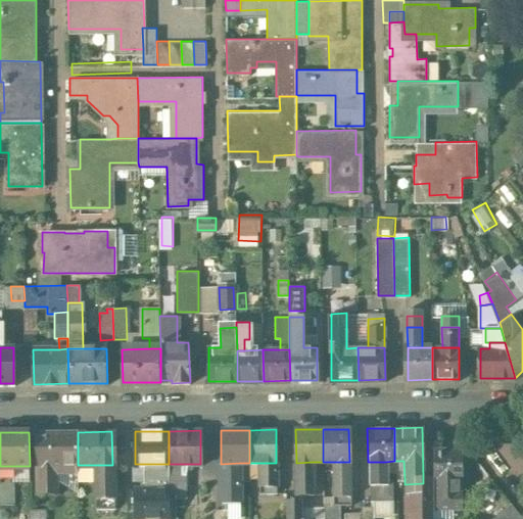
[(78,432),(35,432),(35,466),(55,465),(55,469),(60,469),(73,473),(75,465),(78,465),(78,432)]
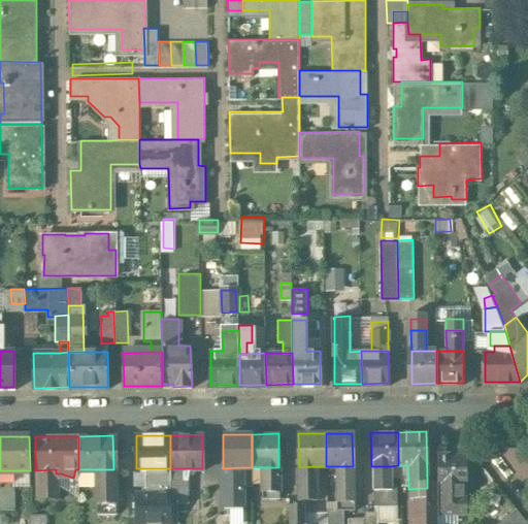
[(466,453),(437,454),(437,482),(438,514),(457,513),(457,514),(466,514),(466,497),(464,496),(464,486),(466,486),(466,453)]
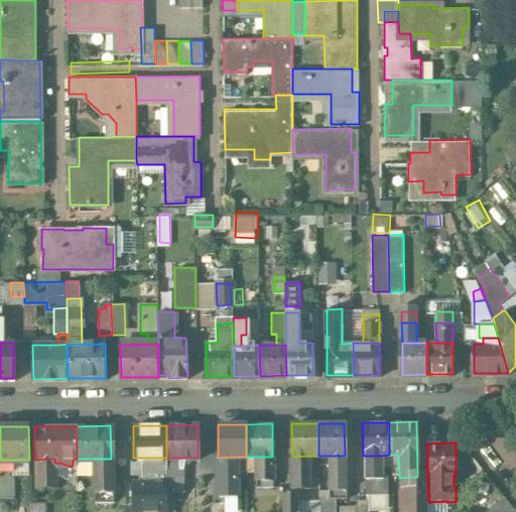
[(399,473),(398,455),(389,455),(390,469),(390,474),(399,473)]
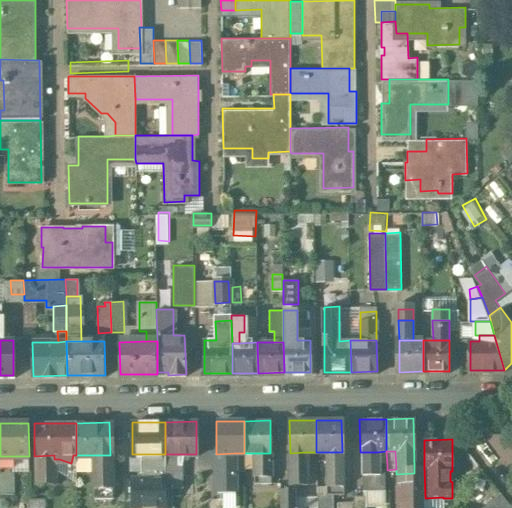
[(305,474),(305,452),(290,453),(290,474),(305,474)]
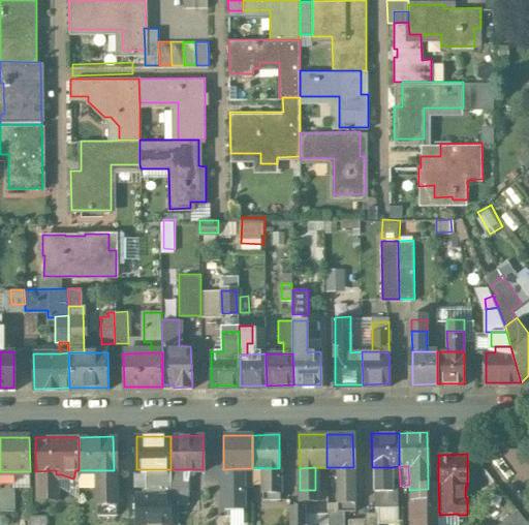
[(354,490),(353,467),(337,467),(337,490),(354,490)]
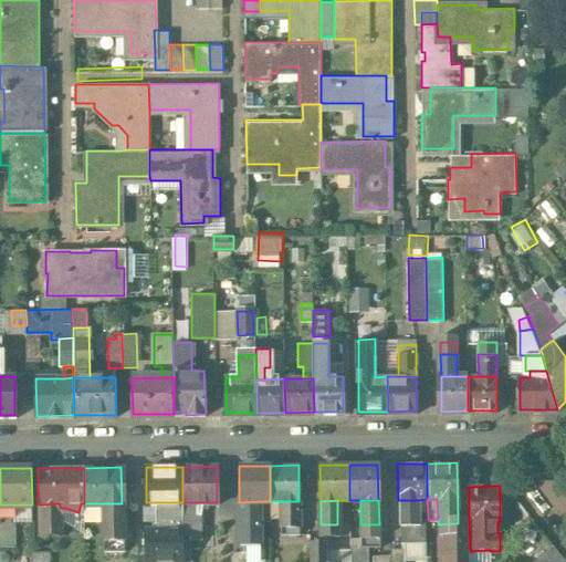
[(417,519),(417,500),(398,500),(398,523),(417,523),(417,519)]
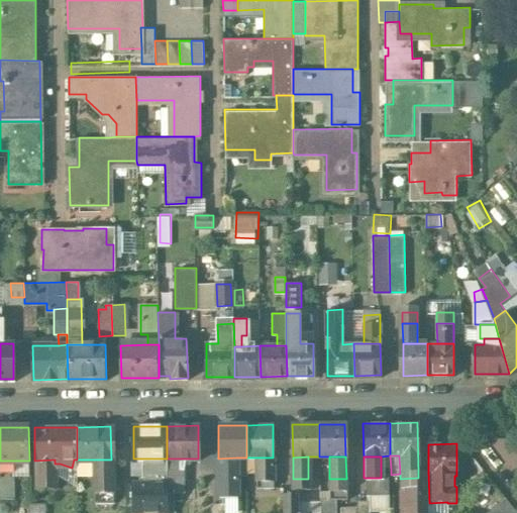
[(236,498),(236,457),(218,458),(218,498),(236,498)]
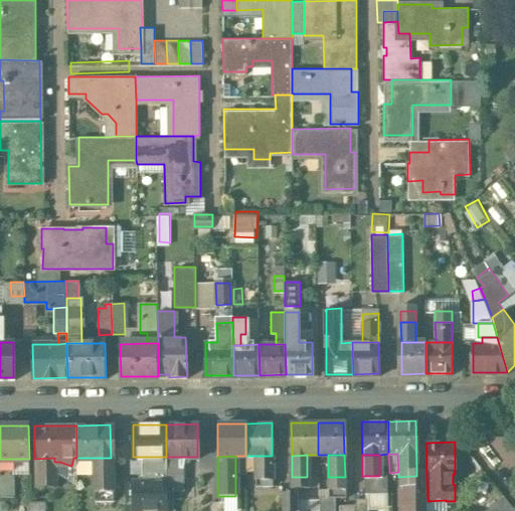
[(272,477),(272,456),(255,456),(255,477),(263,477),(272,477)]
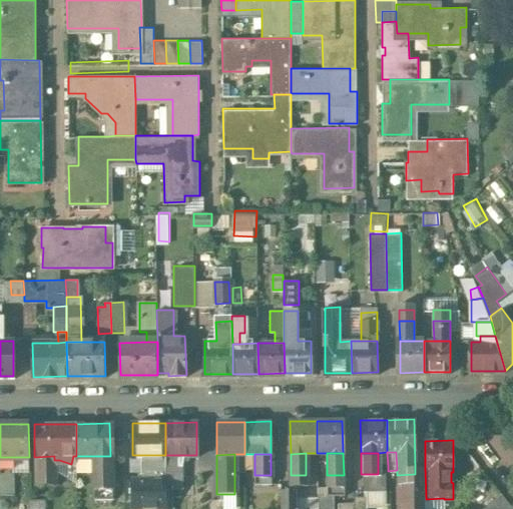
[(166,476),(165,455),(142,455),(142,478),(166,477),(166,476)]
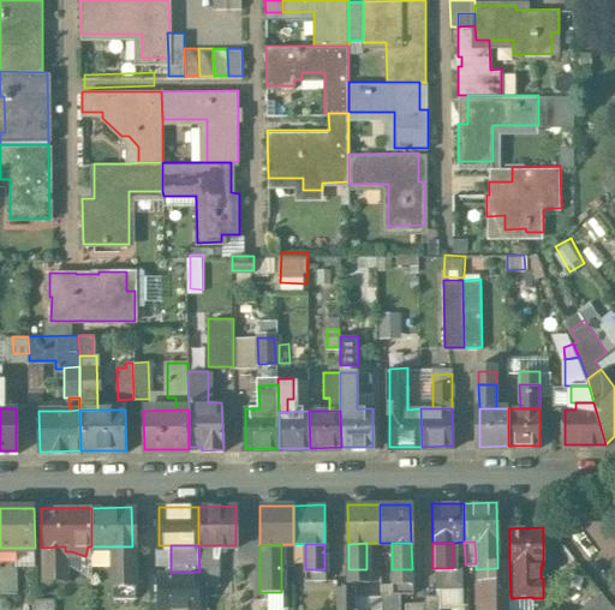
[(213,556),(213,545),(198,545),(199,570),(199,572),(199,584),(208,584),(218,582),(216,556),(213,556)]
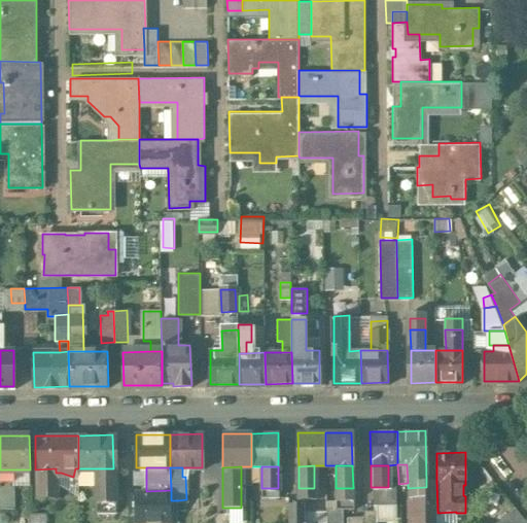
[(56,473),(56,468),(35,469),(36,495),(56,495),(56,473)]
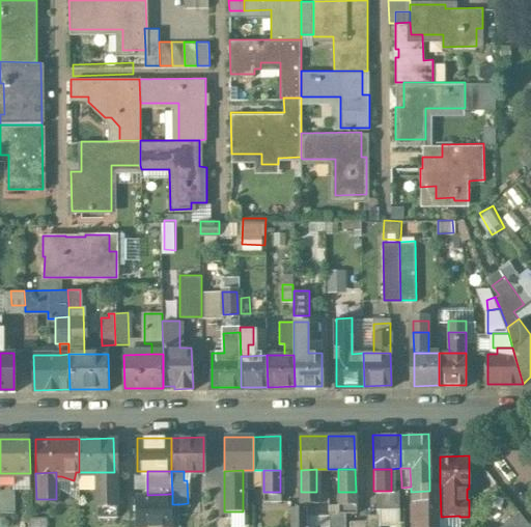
[(115,497),(114,472),(95,472),(95,498),(115,497)]
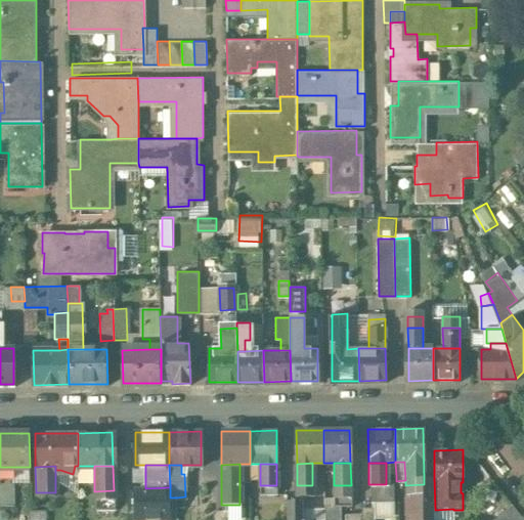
[(2,474),(2,467),(0,467),(0,505),(14,505),(13,474),(2,474)]
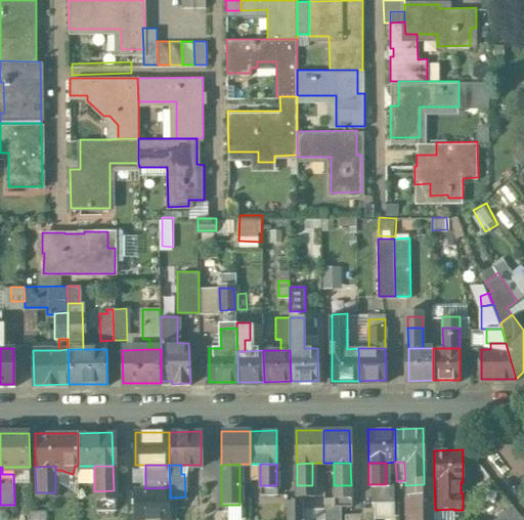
[(434,519),(435,510),(434,478),(424,478),(424,484),(405,485),(405,511),(412,511),(412,519),(434,519)]
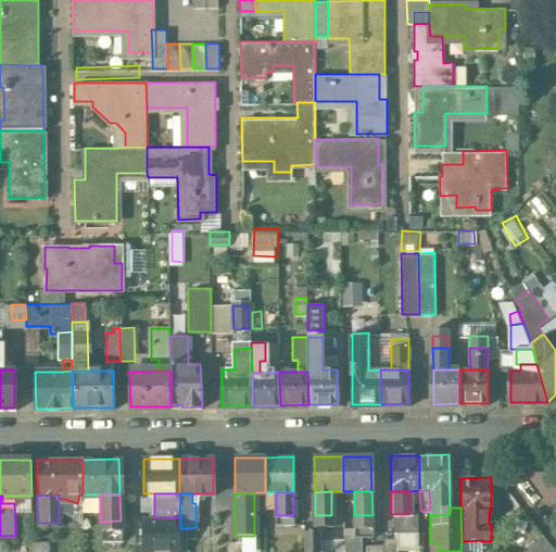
[(409,510),(409,514),(391,514),(391,531),(415,530),(415,510),(409,510)]
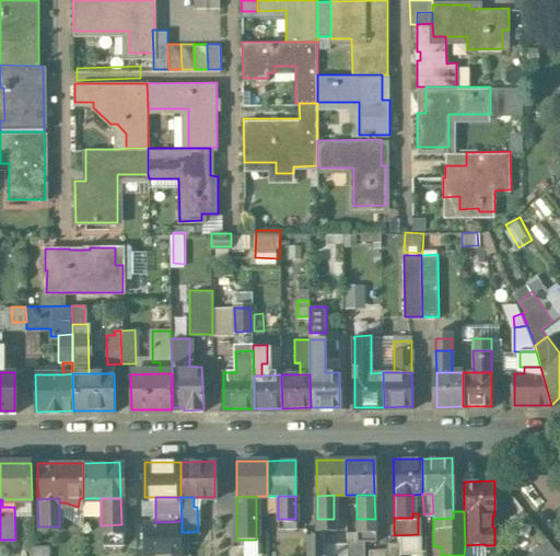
[(296,528),(295,519),(286,519),(286,528),(296,528)]
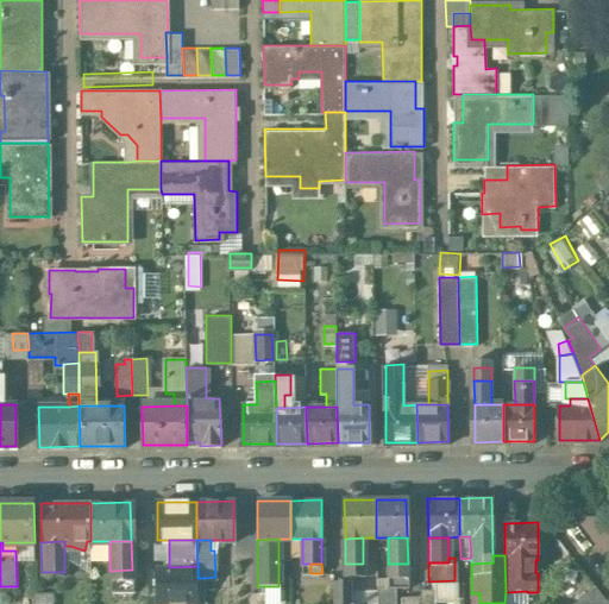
[(364,576),(363,564),(345,564),(345,576),(364,576)]
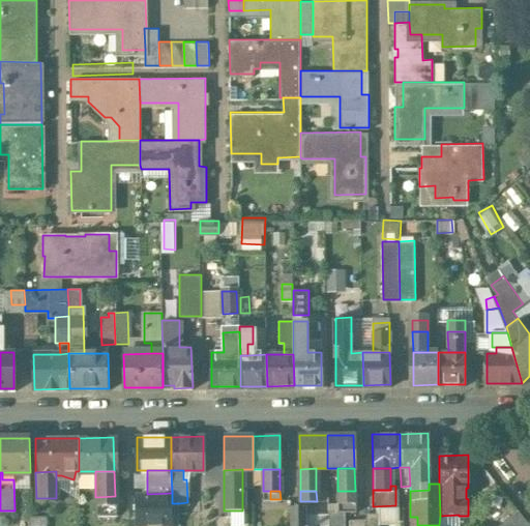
[(355,502),(355,491),(337,491),(337,502),(355,502)]
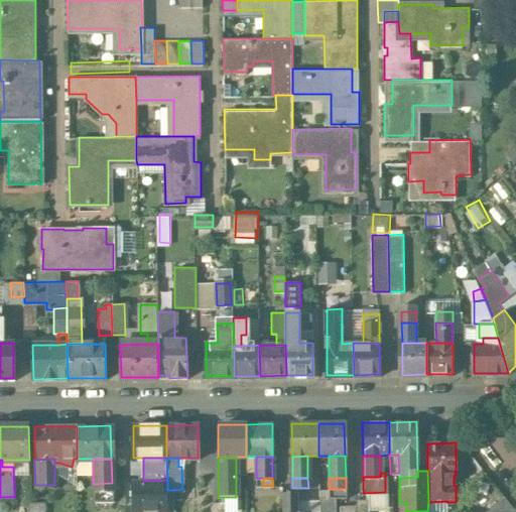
[(143,481),(133,481),(134,510),(158,510),(167,510),(167,490),(167,480),(143,481)]
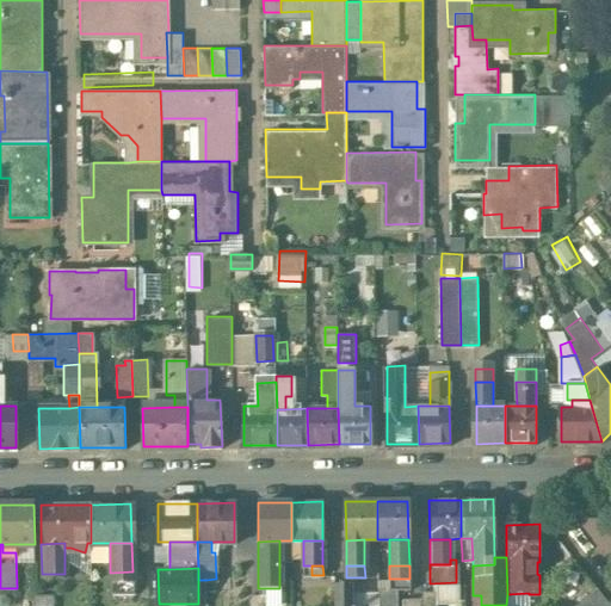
[(133,587),(133,572),(110,573),(111,587),(133,587)]
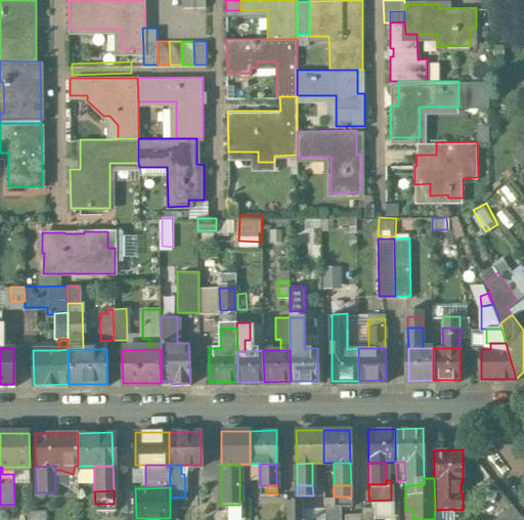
[(55,503),(55,492),(36,492),(36,503),(55,503)]
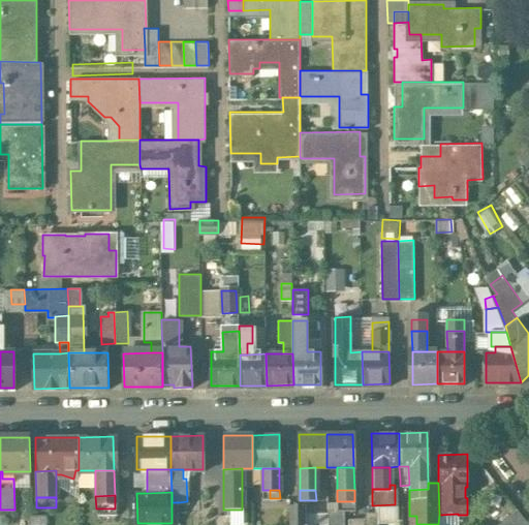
[(179,524),(179,502),(172,502),(172,523),(170,524),(179,524)]
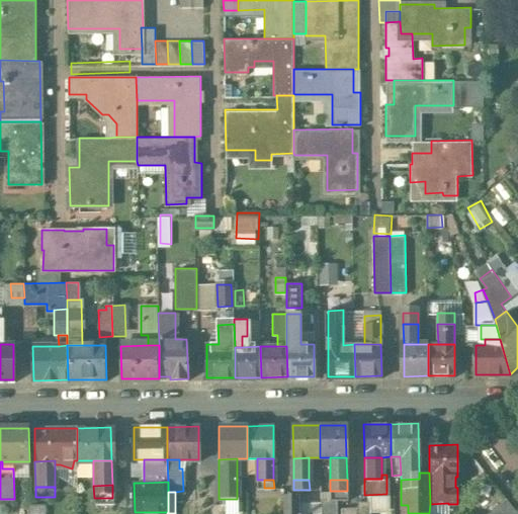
[(298,513),(298,494),(283,495),(283,513),(298,513)]
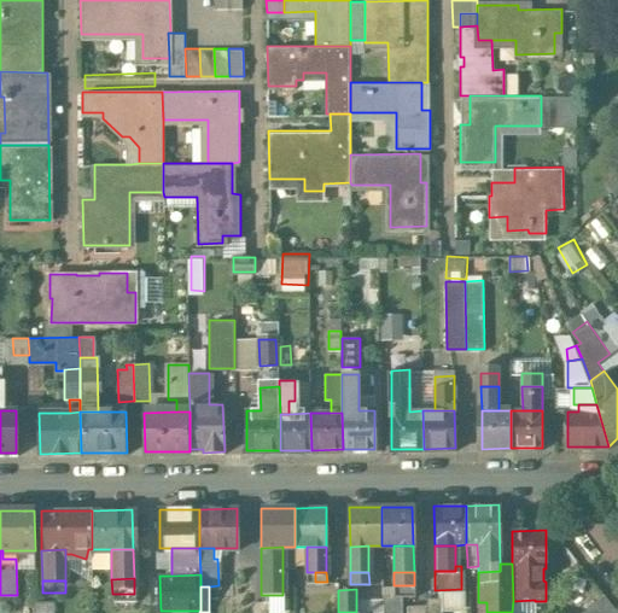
[(617,612),(617,611),(604,593),(577,612),(617,612)]
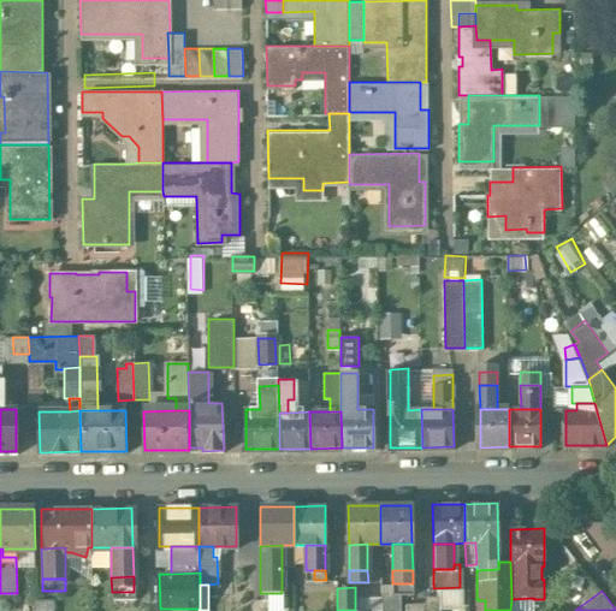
[(392,592),(381,592),(380,610),(401,610),(401,592),(392,592)]
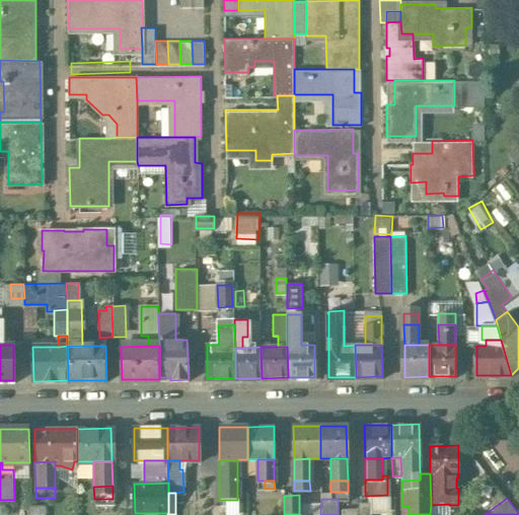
[(368,514),(368,501),(356,501),(356,514),(368,514)]
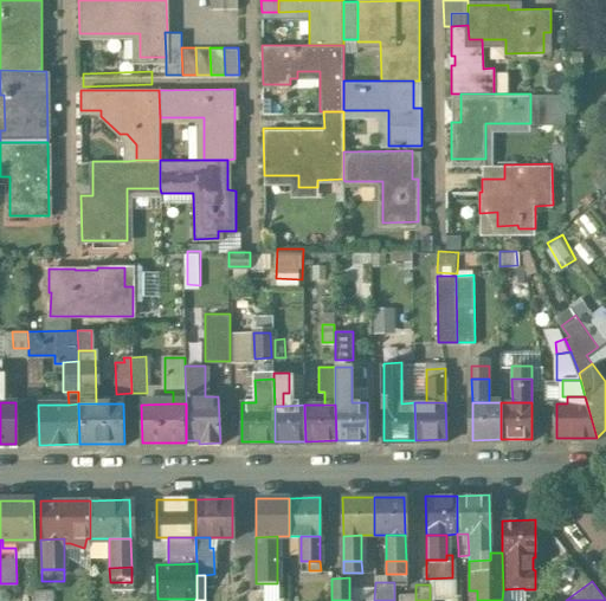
[(524,600),(524,589),(524,588),(503,589),(502,600),(524,600)]
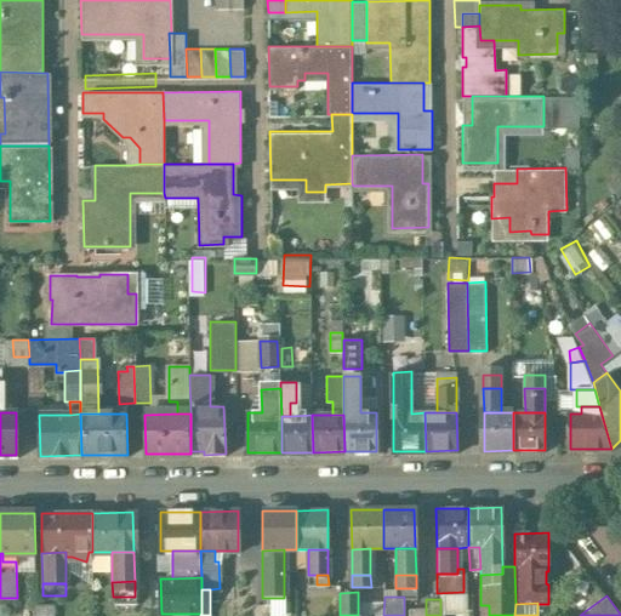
[(52,615),(52,604),(35,605),(35,615),(52,615)]
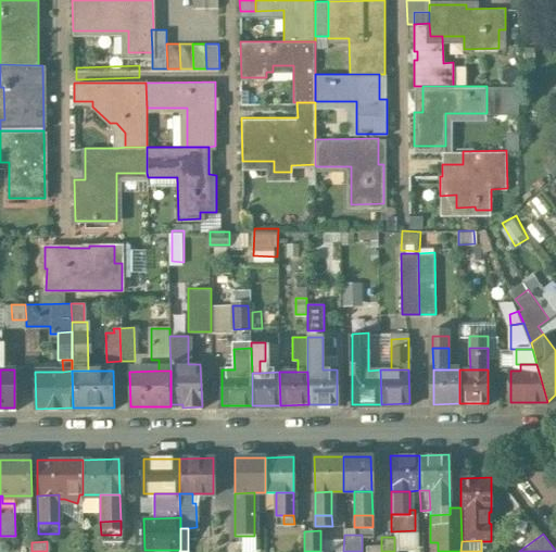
[(241,551),(242,541),(226,541),(226,551),(241,551)]
